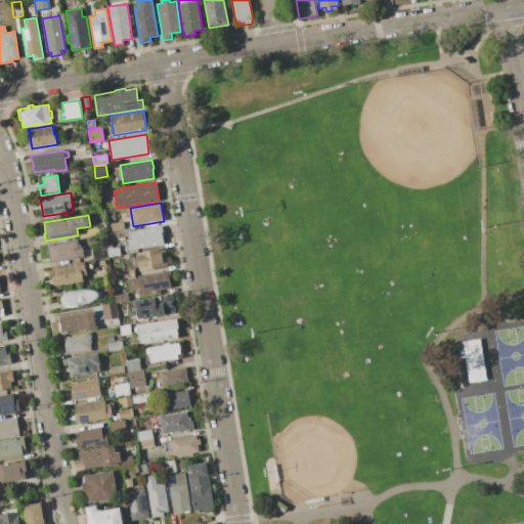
[(123,222),(124,230),(112,231),(111,224),(123,222)]
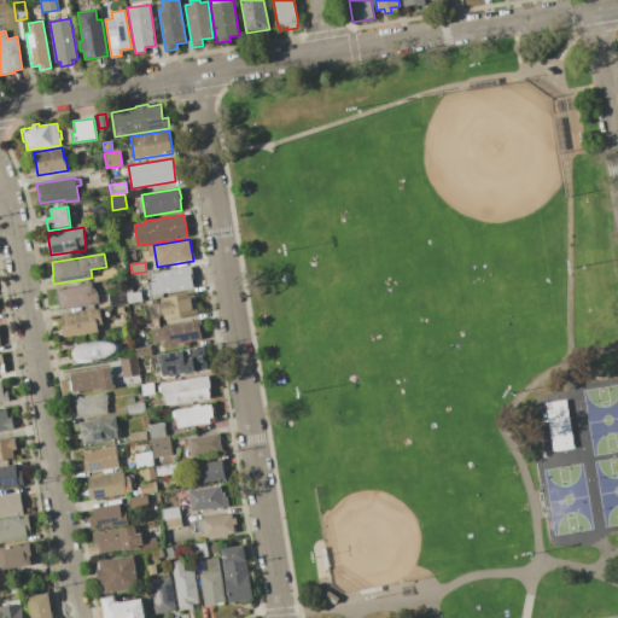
[(193,290),(152,296),(150,281),(155,281),(153,272),(190,267),(193,290)]
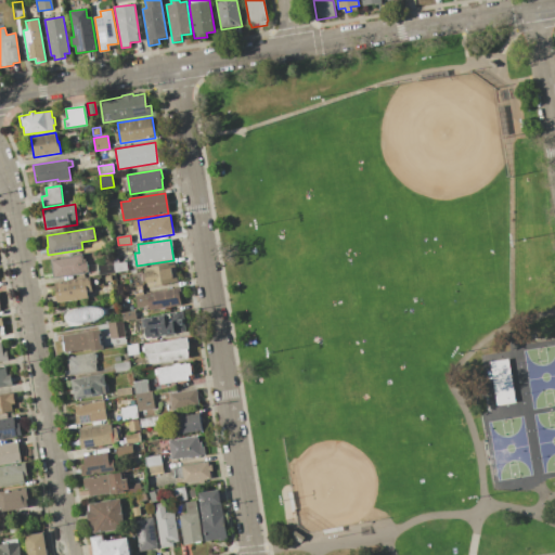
[(53,279),(50,259),(82,255),(82,260),(87,259),(89,272),(85,273),(86,274),(53,279)]
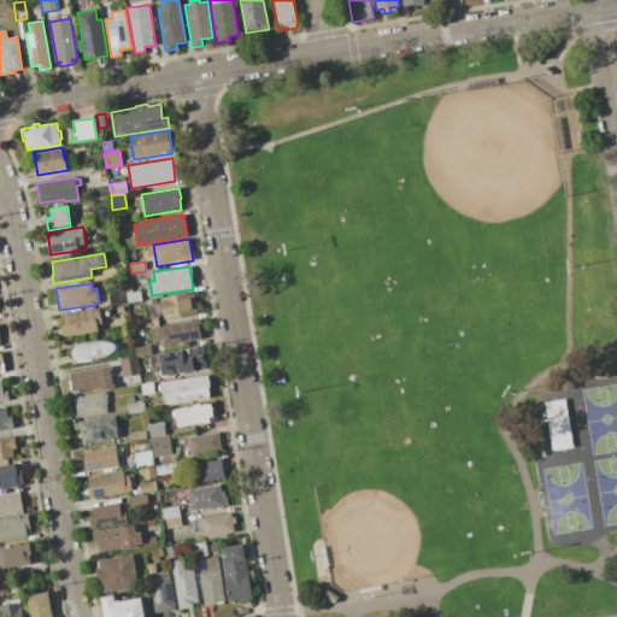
[(128,304),(110,306),(107,291),(125,288),(127,293),(128,304)]
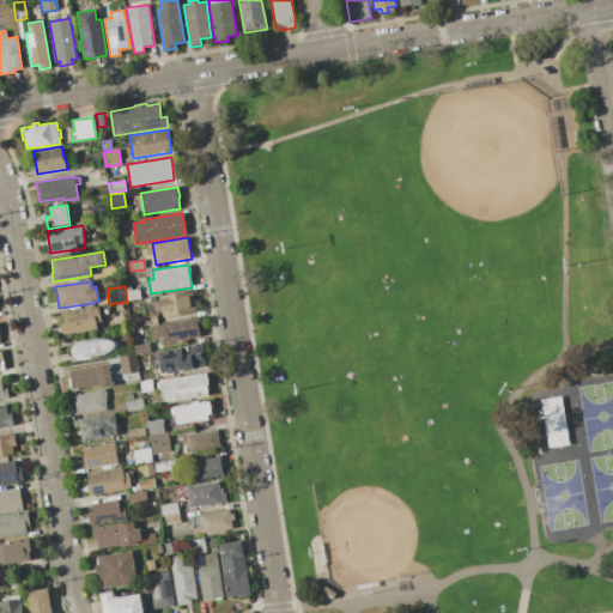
[(140,299),(127,302),(126,291),(139,290),(140,299)]
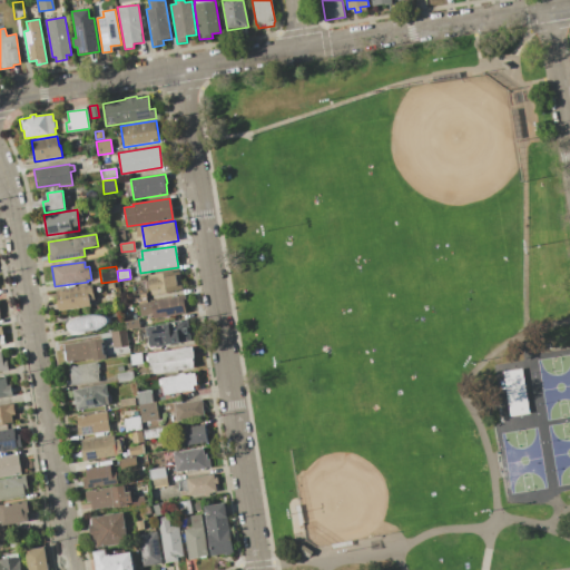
[(182,288),(150,293),(149,290),(146,291),(146,293),(133,295),(131,283),(148,279),(147,274),(178,269),(182,288)]
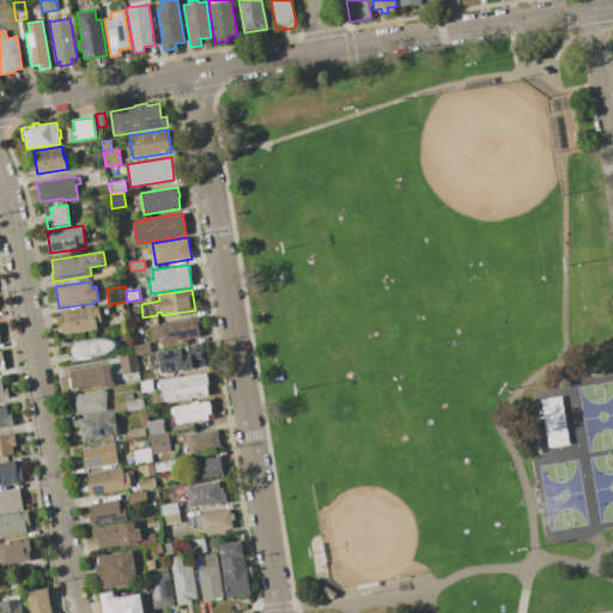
[(60,313),(99,307),(102,321),(97,322),(98,329),(64,334),(60,313)]
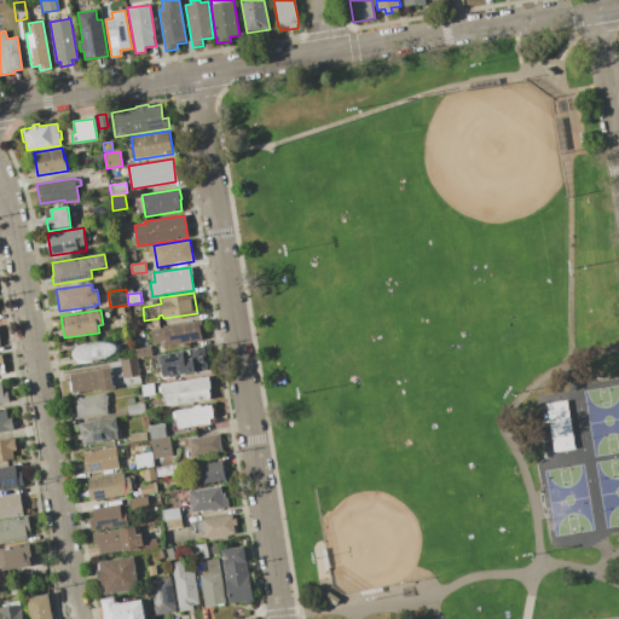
[(156,318),(157,327),(146,328),(145,320),(156,318)]
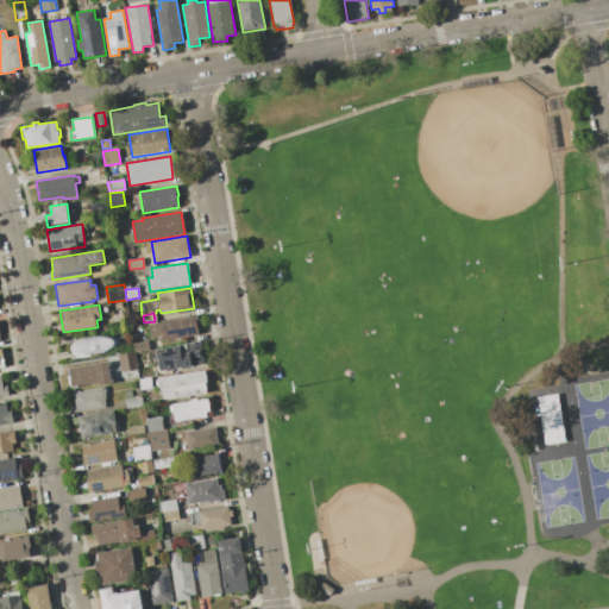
[(198,334),(163,340),(162,337),(149,338),(148,324),(161,322),(159,320),(195,315),(198,334)]
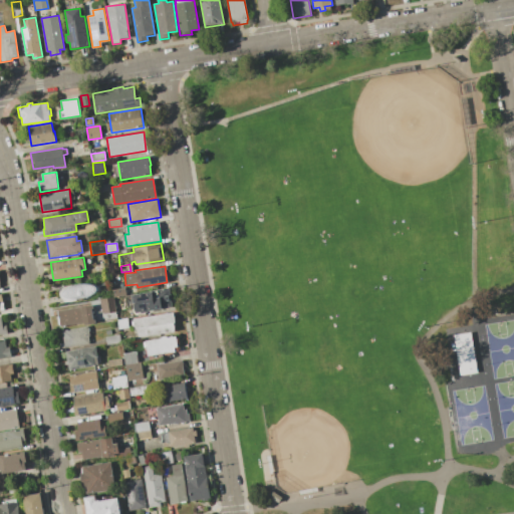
[(59,291),(60,288),(62,286),(65,287),(66,287),(68,288),(70,287),(74,286),(77,285),(80,284),(80,285),(82,285),(83,284),(85,284),(86,284),(89,284),(90,285),(92,285),(93,286),(95,286),(96,286),(97,286),(98,285),(100,283),(102,283),(104,283),(105,283),(105,284),(104,284),(103,285),(102,285),(101,286),(100,286),(99,287),(99,288),(99,289),(100,290),(102,290),(104,290),(106,290),(108,290),(108,291),(107,291),(105,291),(103,291),(102,292),(98,292),(97,293),(95,294),(94,295),(91,297),(86,298),(82,300),(74,301),(70,302),(66,302),(64,301),(61,299),(60,297),(59,294),(59,291)]
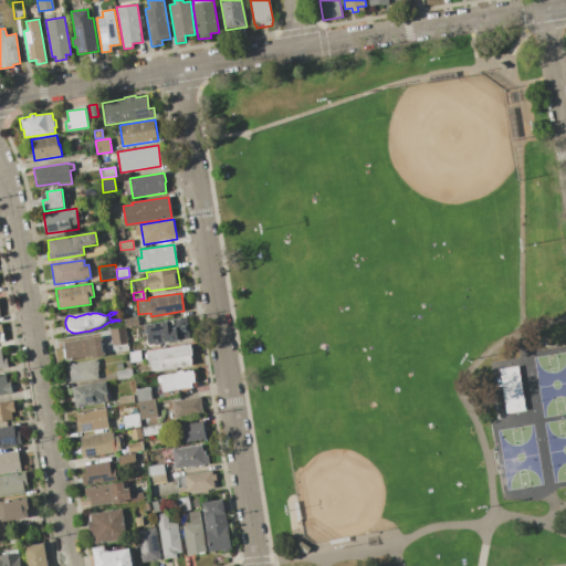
[(137,317),(139,325),(125,327),(123,318),(137,317)]
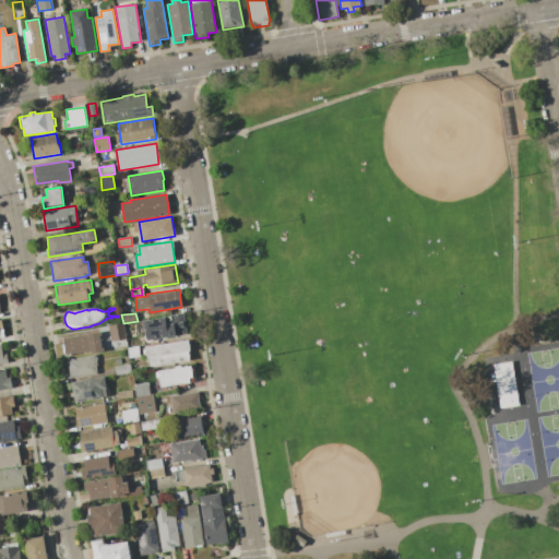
[(186,333),(147,340),(146,334),(143,335),(141,321),(144,321),(144,319),(182,313),(186,333)]
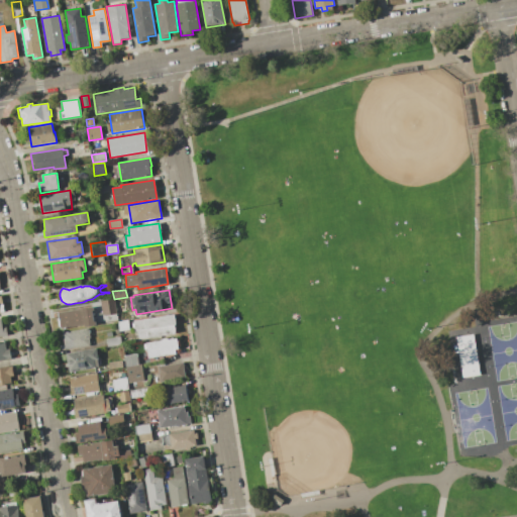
[(114,299),(116,314),(102,316),(100,301),(114,299)]
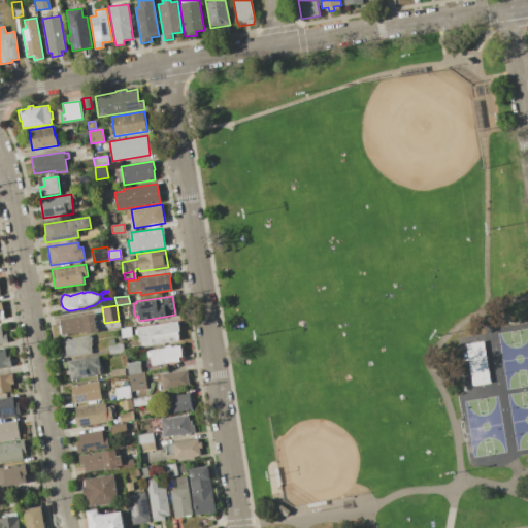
[(59,319),(95,314),(95,318),(93,318),(95,328),(96,328),(97,333),(86,334),(86,332),(62,336),(59,319)]
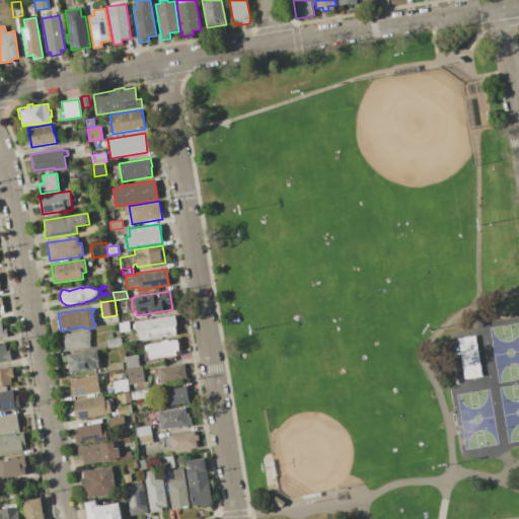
[(134,322),(175,316),(177,326),(175,326),(176,336),(139,341),(138,334),(135,334),(134,322)]
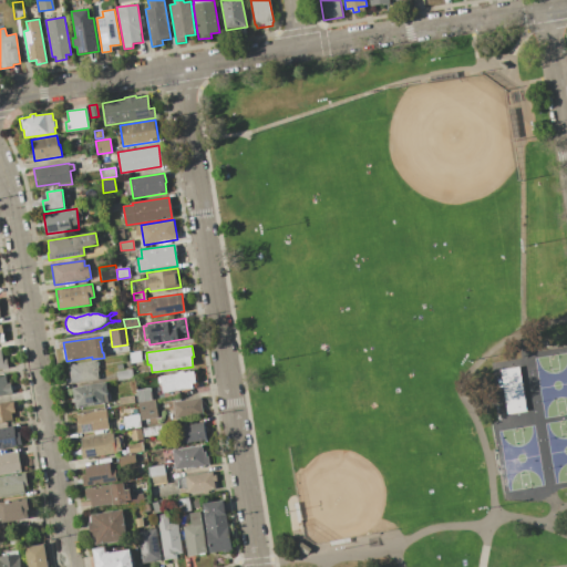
[(130,353),(141,352),(142,362),(131,363),(130,353)]
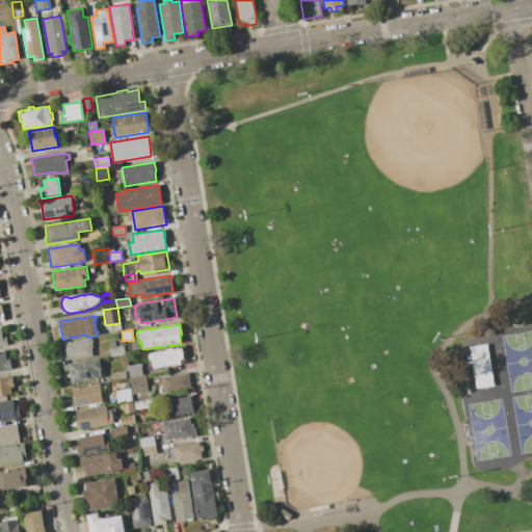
[(63,343),(90,339),(92,355),(67,360),(63,343)]
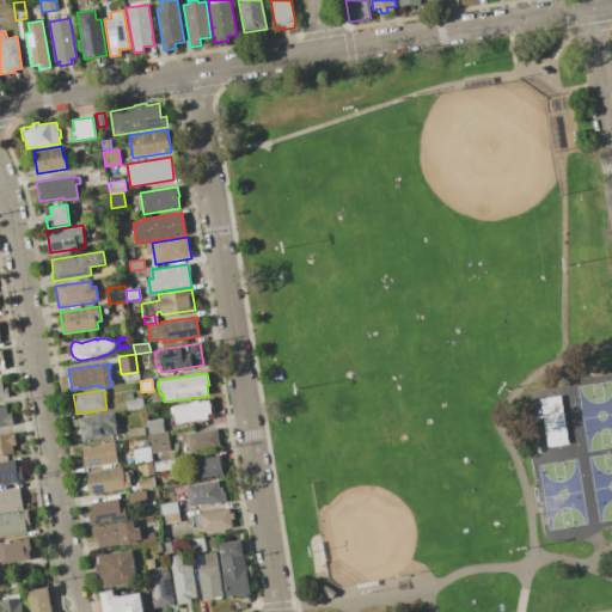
[(540,399),(561,396),(568,444),(548,446),(540,399)]
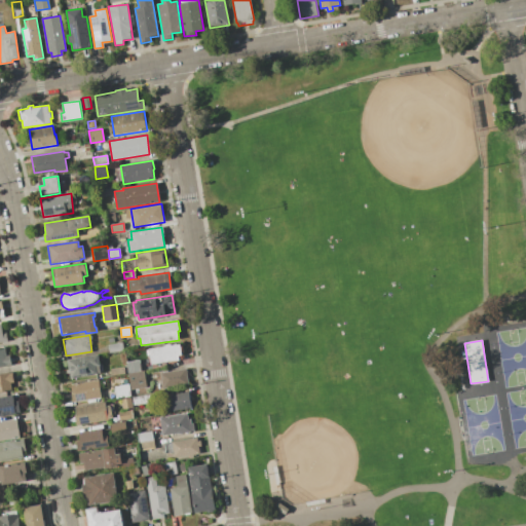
[(107,345),(123,342),(124,350),(108,353),(107,345)]
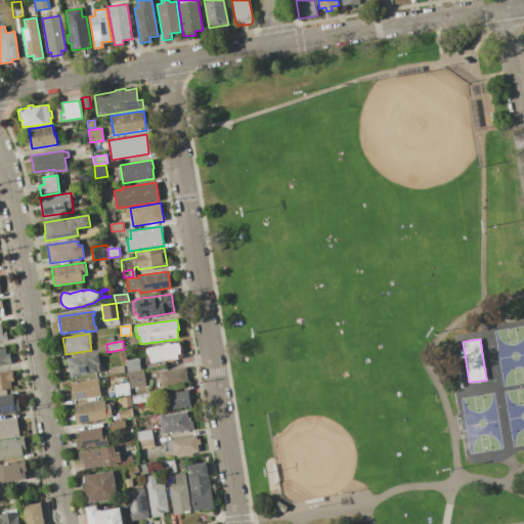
[(150,363),(147,348),(164,345),(164,344),(170,342),(170,344),(179,343),(181,354),(178,354),(178,358),(150,363)]
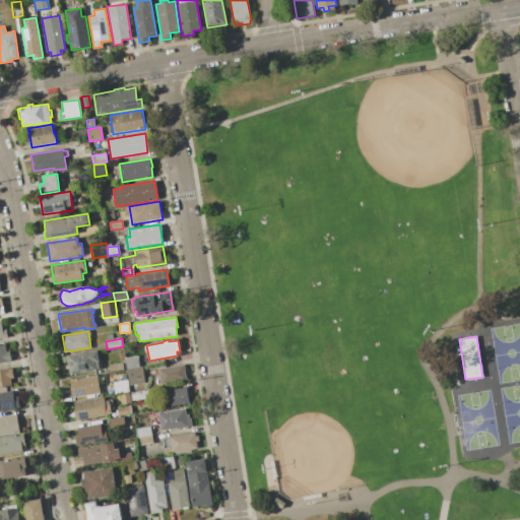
[(0,344),(5,344),(6,351),(10,350),(12,361),(0,363),(0,344)]
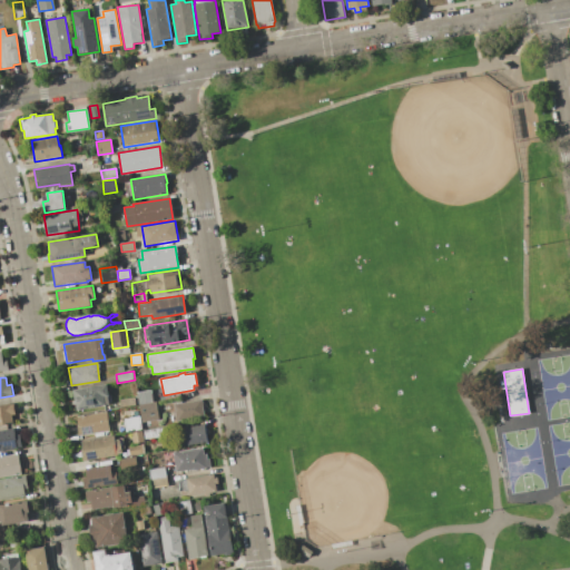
[(108,384),(110,401),(107,405),(76,411),(72,391),(108,384)]
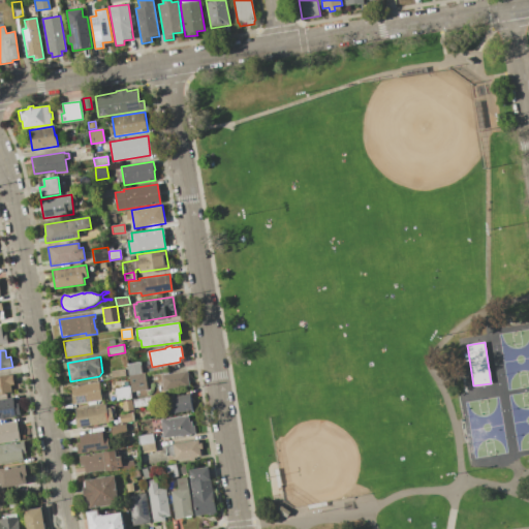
[(141,363),(142,373),(128,375),(127,365),(141,363)]
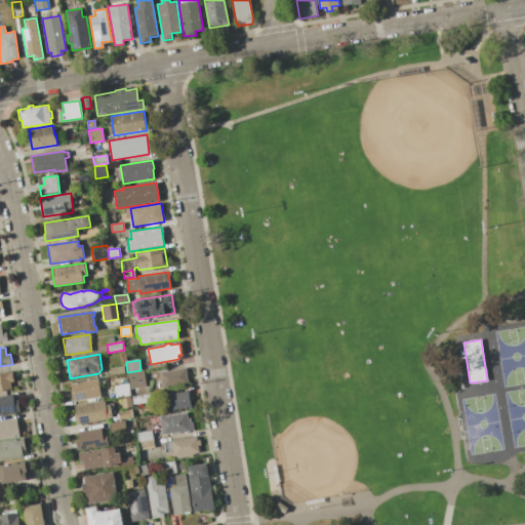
[(110,368),(122,366),(123,373),(111,375),(110,368)]
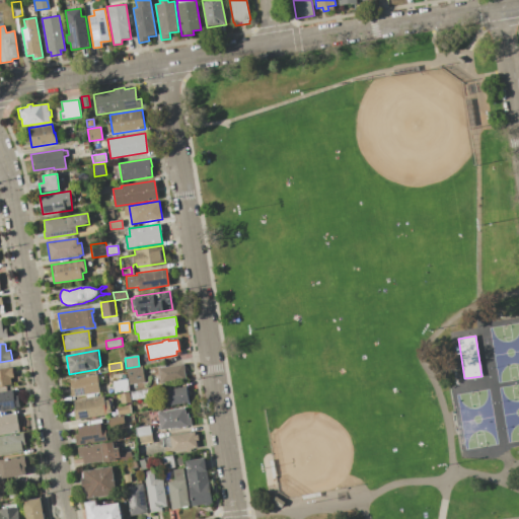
[(186,380),(161,384),(158,368),(182,364),(186,380)]
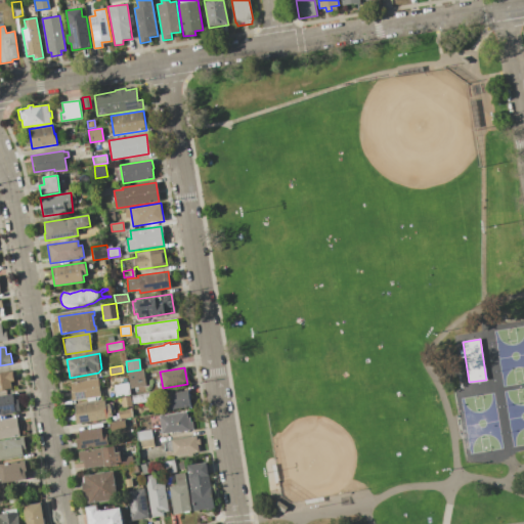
[(127,372),(140,369),(143,369),(146,387),(130,389),(129,383),(127,372)]
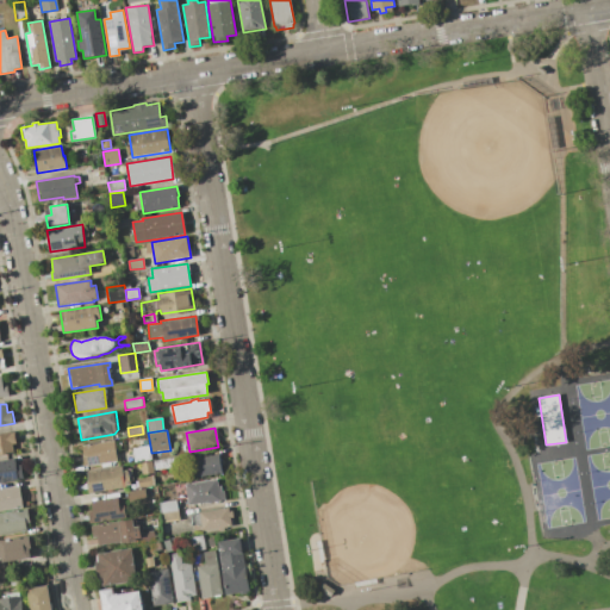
[(0,456),(0,434),(11,433),(11,434),(16,433),(17,443),(12,443),(14,454),(0,456)]
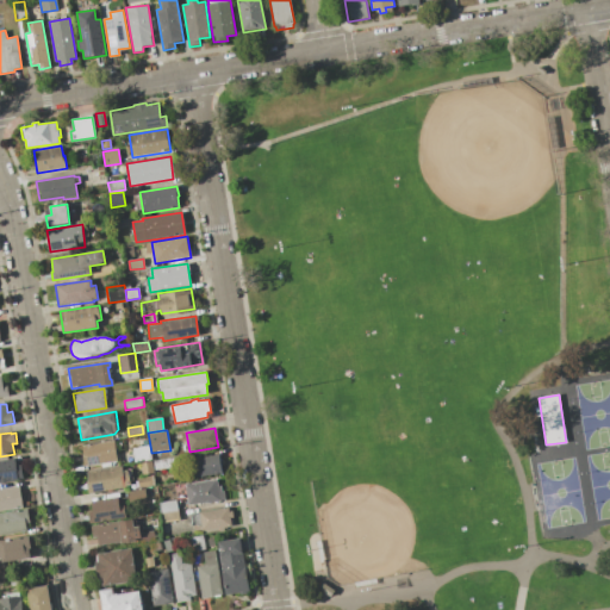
[(117,461),(83,466),(82,455),(83,455),(82,446),(114,440),(117,461)]
